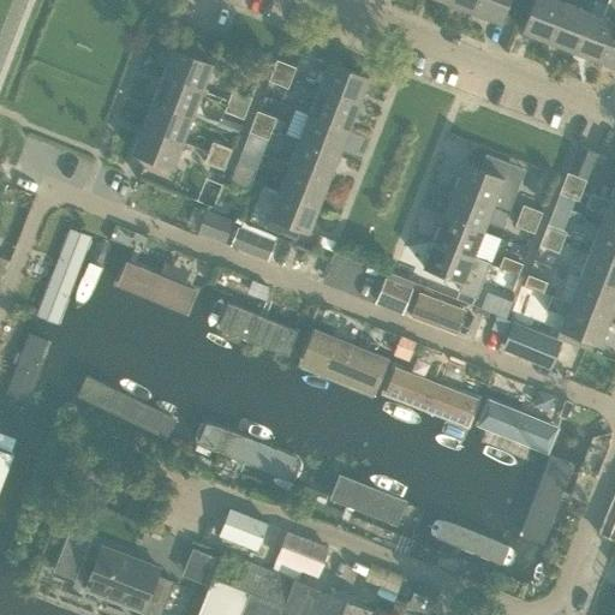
[(476,0),(447,0),(447,1),(472,12),(476,0)]
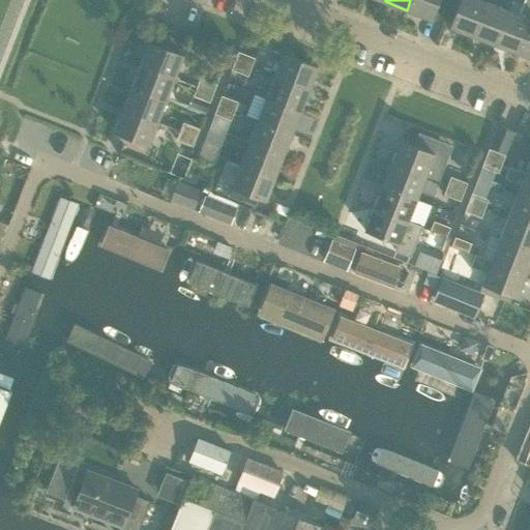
[(410,0),(407,10),(430,19),(437,0),(410,0)]
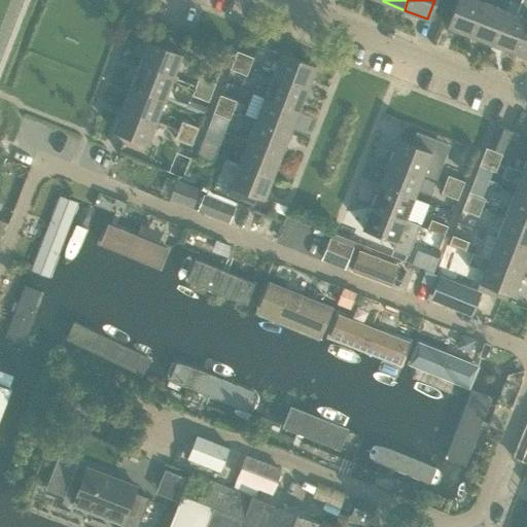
[(456,0),(447,26),(468,35),(482,0),(456,0)]
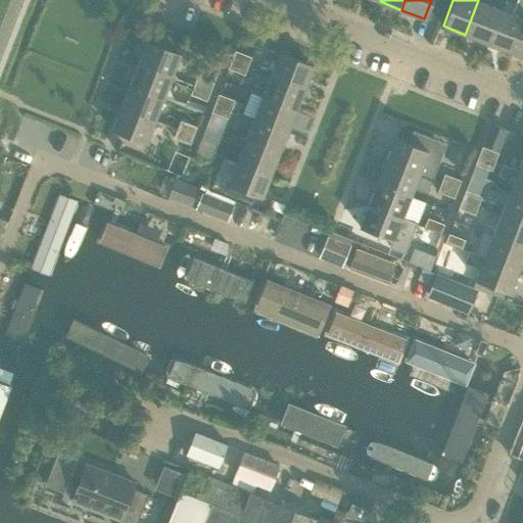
[(478,0),(465,35),(487,43),(501,9),(478,0)]
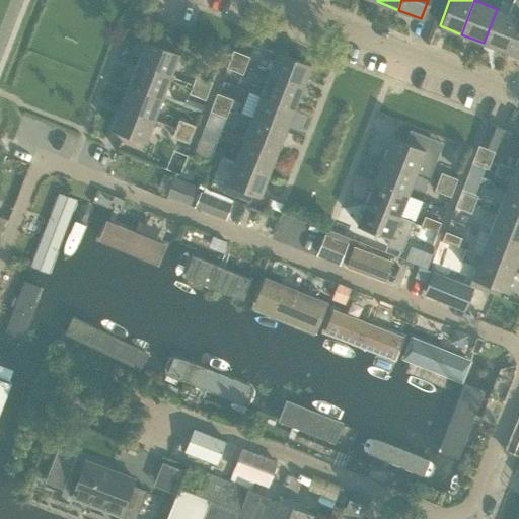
[(497,9),(484,43),(506,52),(518,17),(518,16),(518,0),(513,0),(508,13),(497,9)]
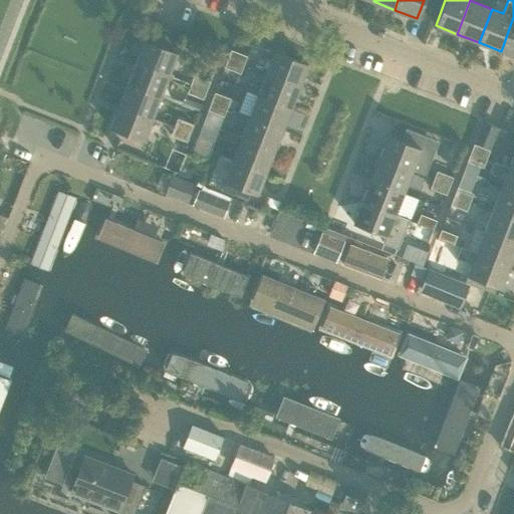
[(513,17),(501,51),(513,55),(513,17)]
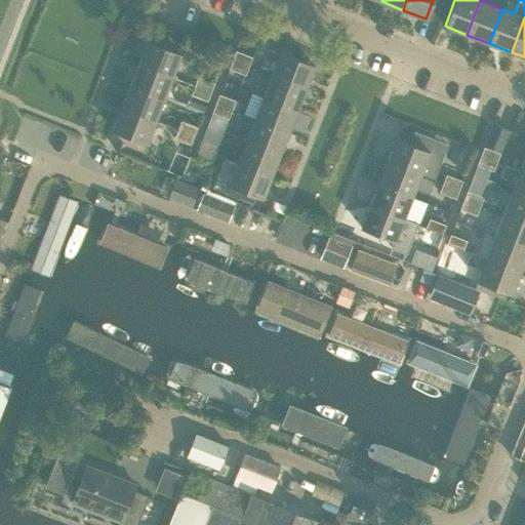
[(137,64),(171,77),(180,54),(176,52),(182,40),(158,32),(154,43),(147,41),(137,64)]
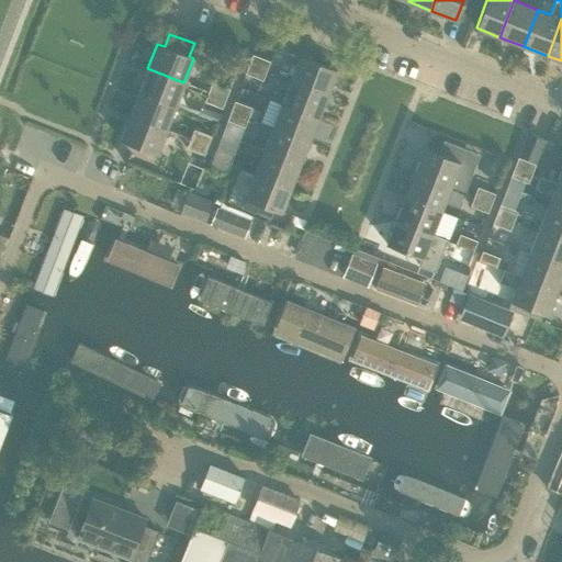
[(253,54),(248,64),(266,70),(269,62),(253,54)]
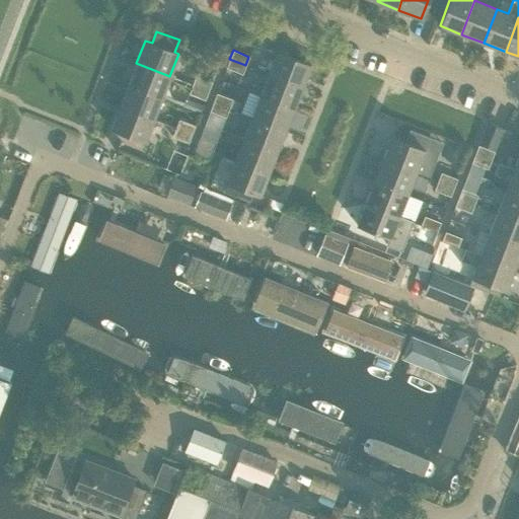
[(268,74),(301,86),(310,64),(277,52),(268,74)]
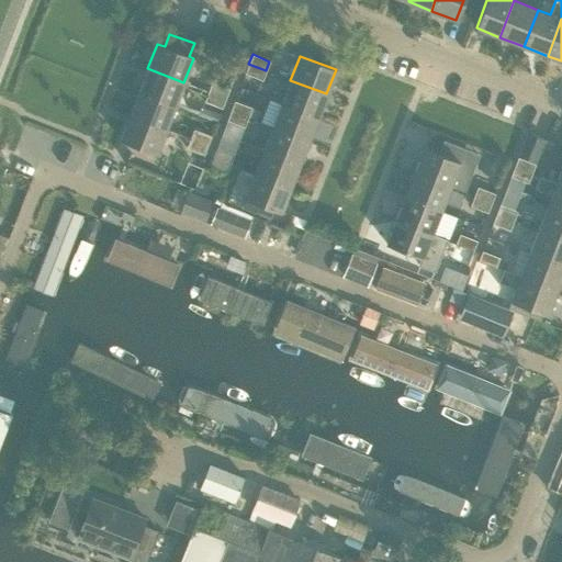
[(266,70),(248,64),(245,74),(262,80),(266,70)]
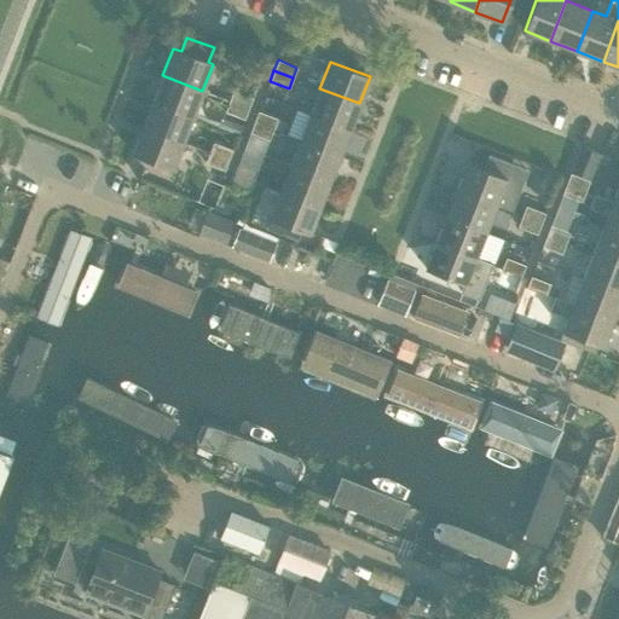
[(152,100),(192,116),(202,91),(162,75),(152,100)]
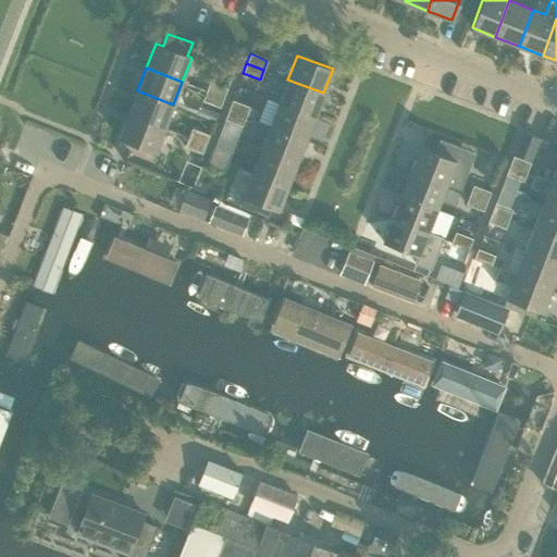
[(279,102),(314,116),(323,93),(287,79),(279,102)]
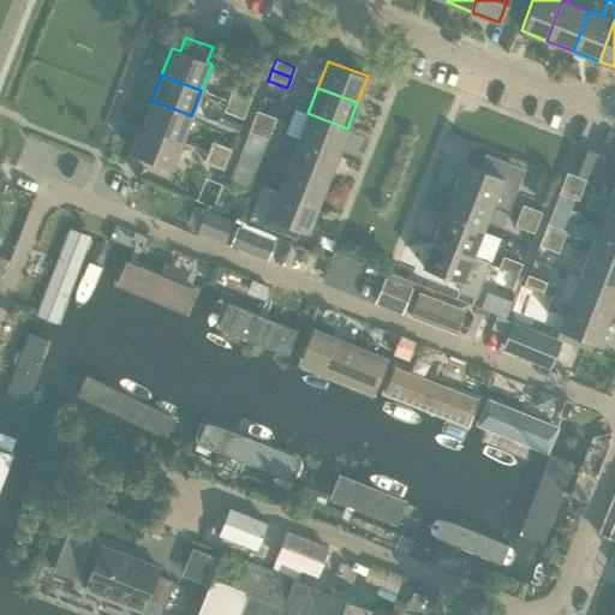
[(231,90),(227,100),(246,107),(250,97),(231,90)]
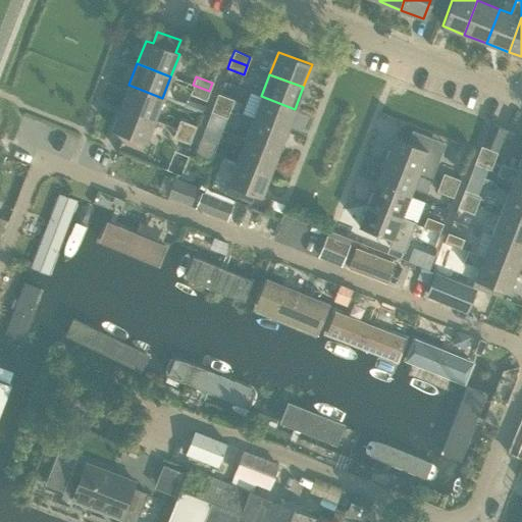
[(120,107),(154,119),(162,98),(128,85),(120,107)]
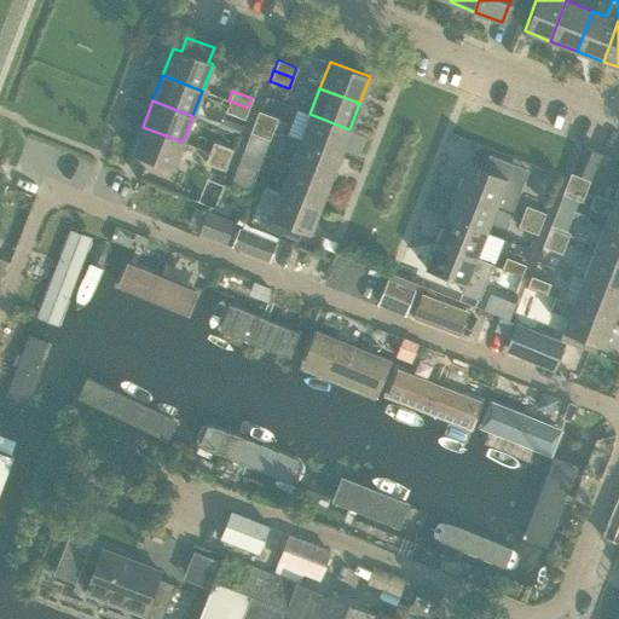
[(248,108),(229,100),(225,111),(244,119),(248,108)]
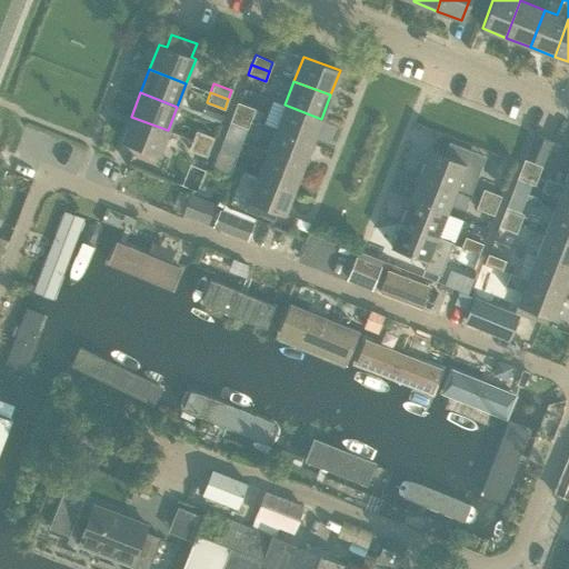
[(237,102),(232,111),(250,119),(255,108),(237,102)]
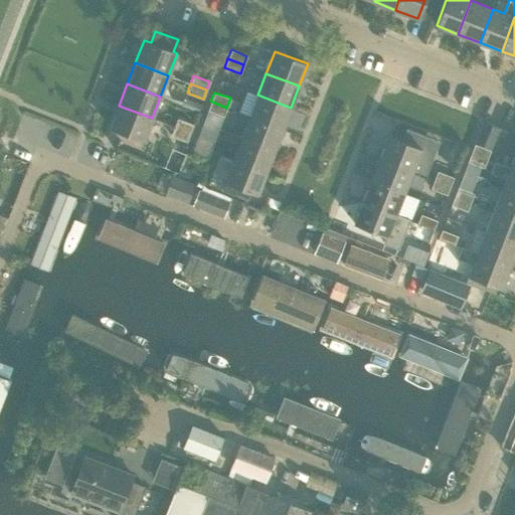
[(249,116),(283,129),(291,108),(258,95),(249,116)]
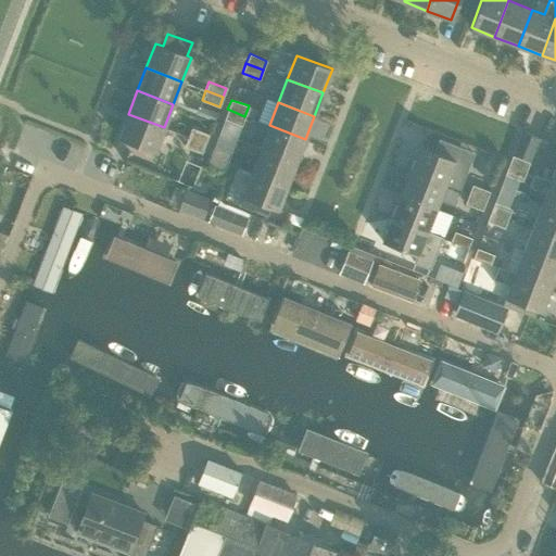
[(244,116),(227,109),(224,119),(241,125),(244,116)]
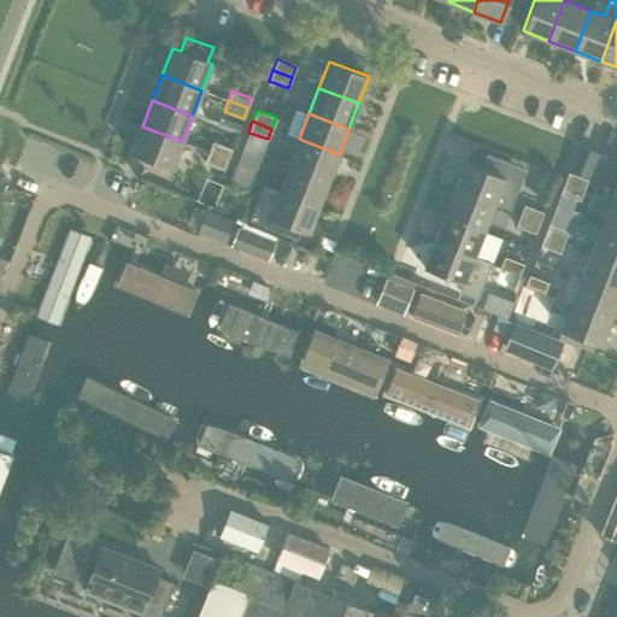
[(171,168),(182,141),(142,127),(131,153),(171,168)]
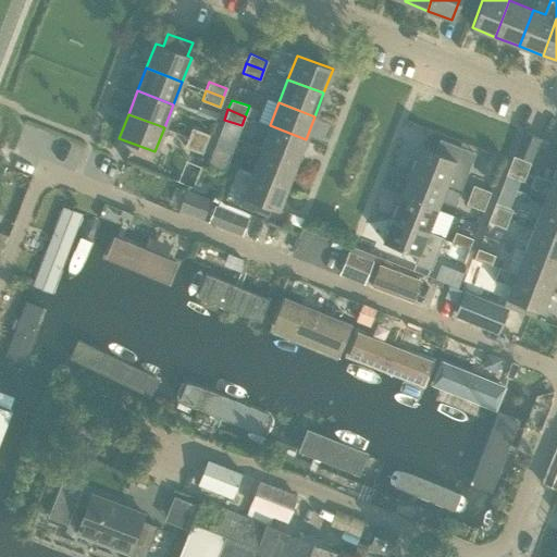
[(261,149),(297,162),(306,139),(270,125),(261,149)]
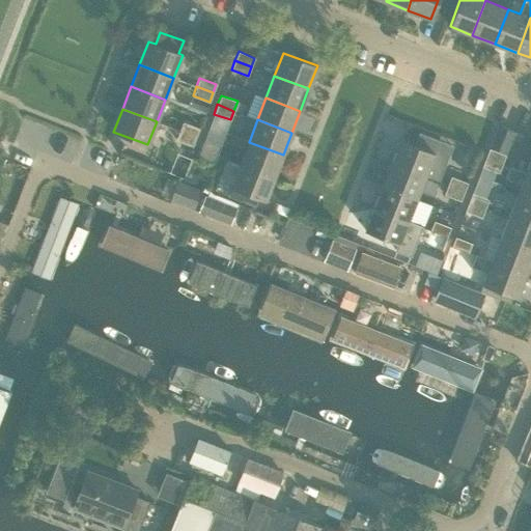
[(183,121),(179,131),(196,137),(199,129),(183,121)]
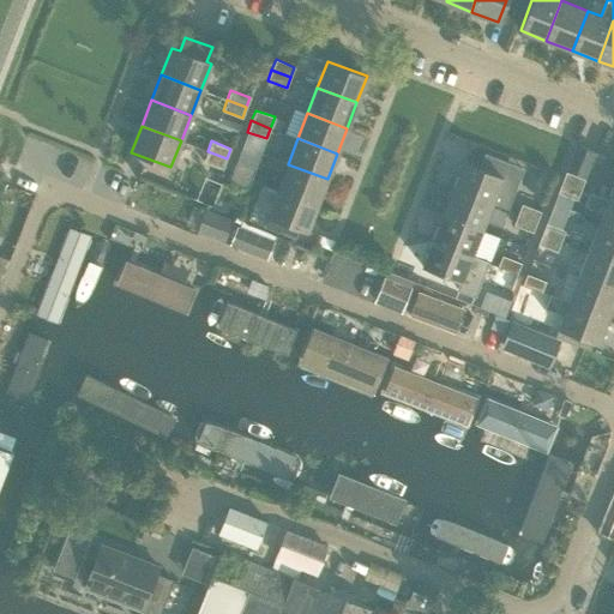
[(584,178),(594,151),(576,144),(566,170),(584,178)]
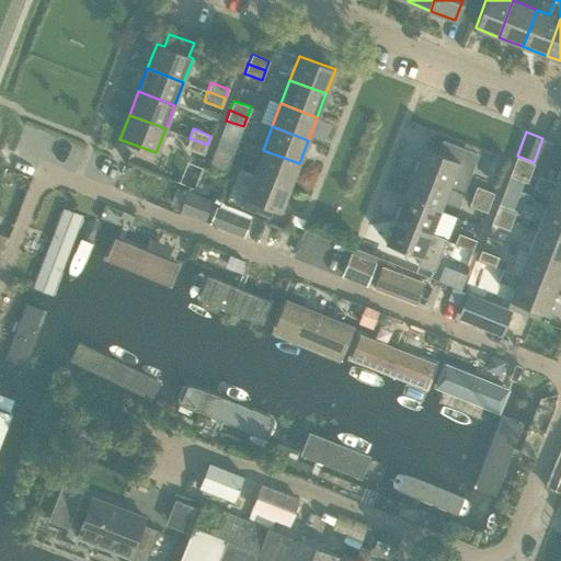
[(207,145),(190,138),(185,148),(203,155),(207,145)]
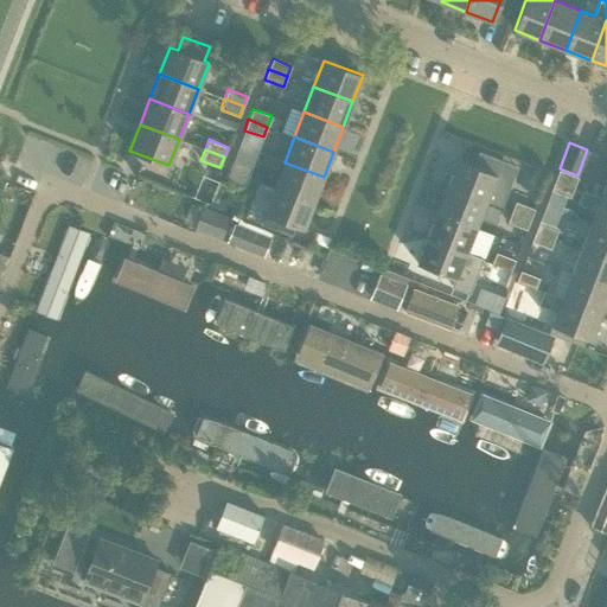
[(498,159),(480,152),(474,166),(492,173),(498,159)]
